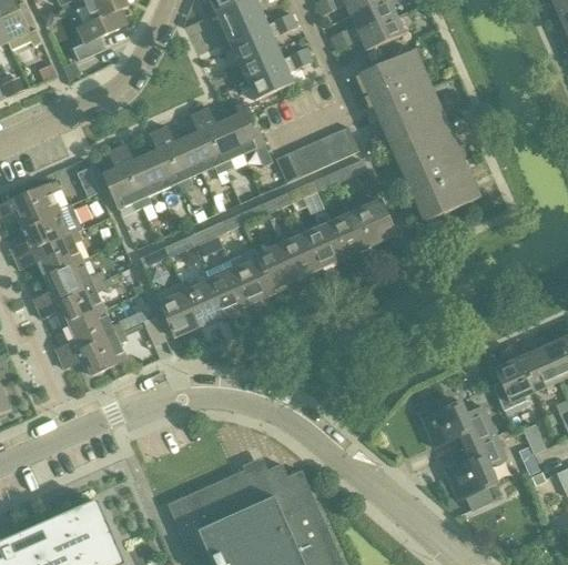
[(0,0),(0,27),(7,43),(10,50),(30,41),(32,47),(41,42),(36,29),(28,32),(12,0),(0,0)]
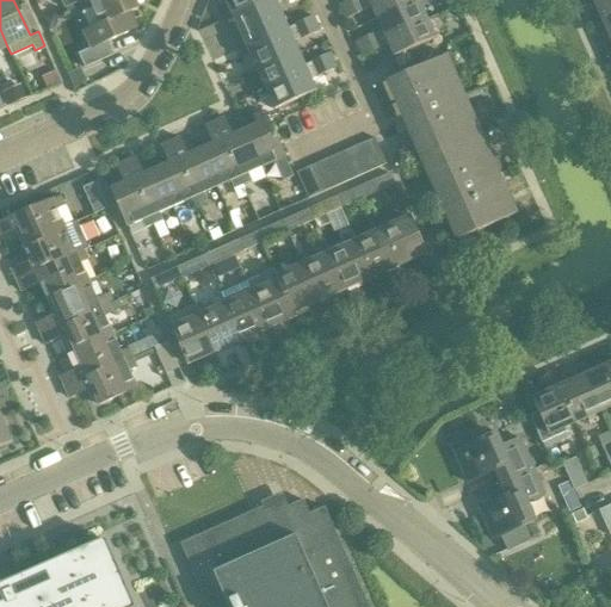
[(80,0),(84,8),(93,5),(100,22),(82,30),(90,45),(78,51),(84,64),(112,51),(106,38),(136,25),(129,10),(137,5),(135,0),(80,0)]
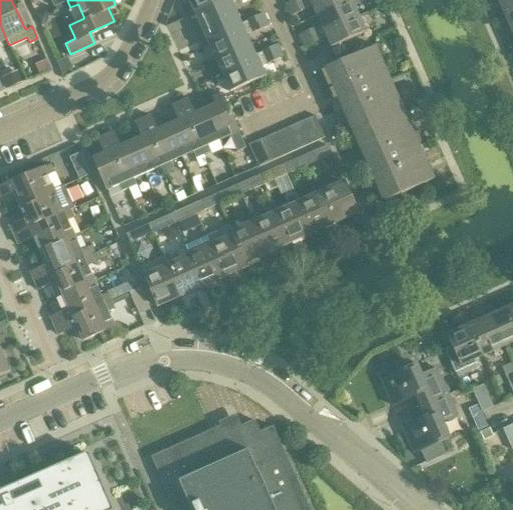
[(190,0),(195,11),(219,0),(190,0)]
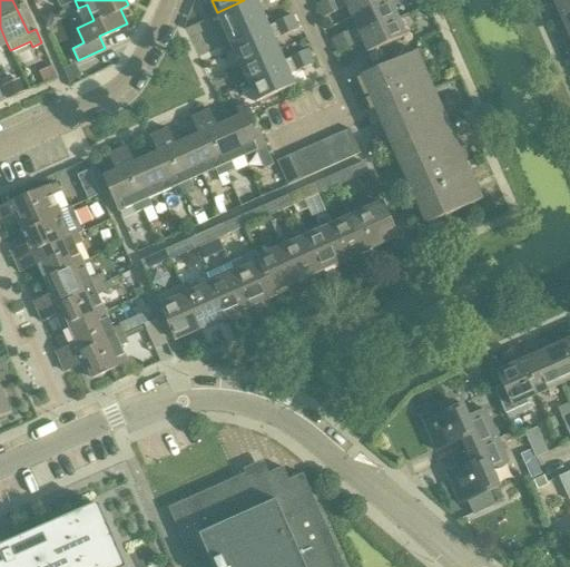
[(244,0),(217,12),(225,30),(263,13),(257,1),(259,0),(265,0),(244,0)]
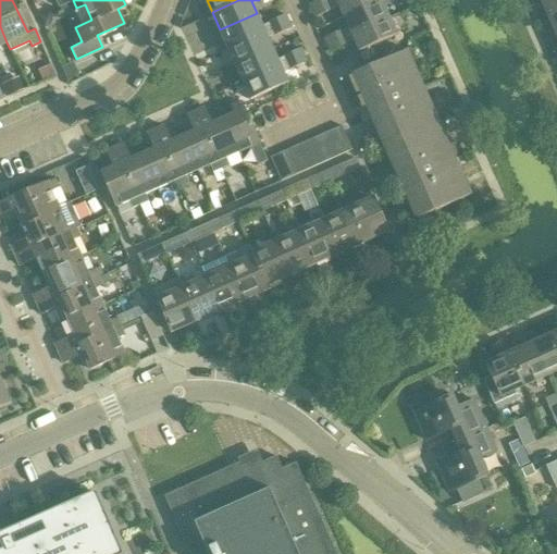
[(312,0),(309,1),(312,9),(316,14),(323,11),(321,4),(319,0),(312,0)]
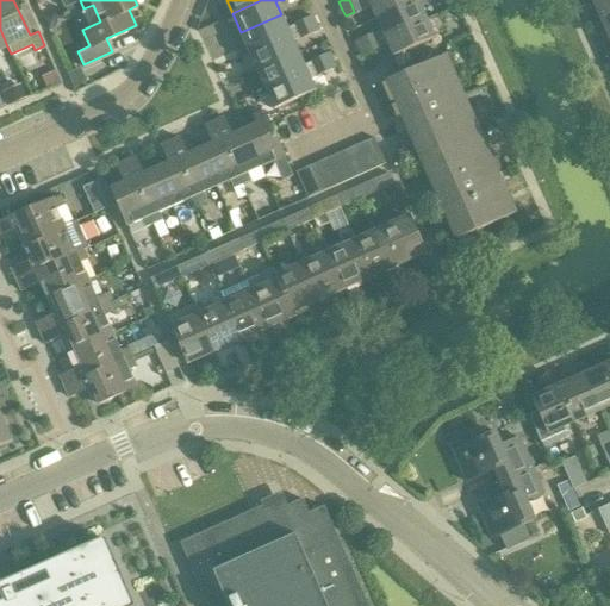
[(349,0),(352,5),(354,12),(363,7),(371,4),(377,16),(411,0),(362,0),(360,1),(360,0),(349,0)]
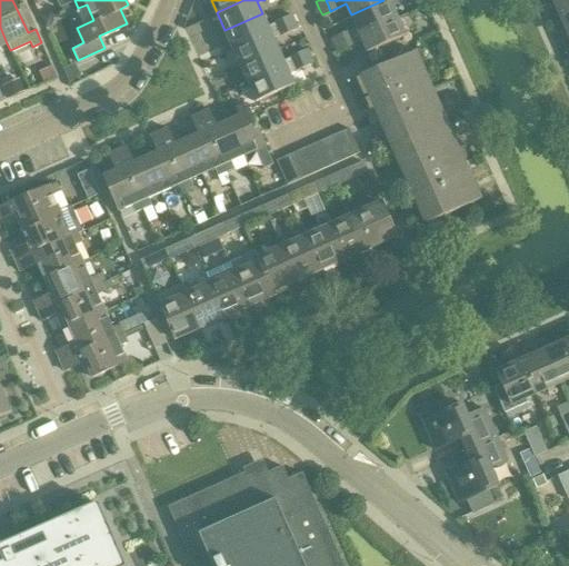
[(349,28),(348,28),(351,36),(397,16),(391,2),(390,1),(390,0),(383,0),(351,15),(357,27),(349,30),(349,28)]
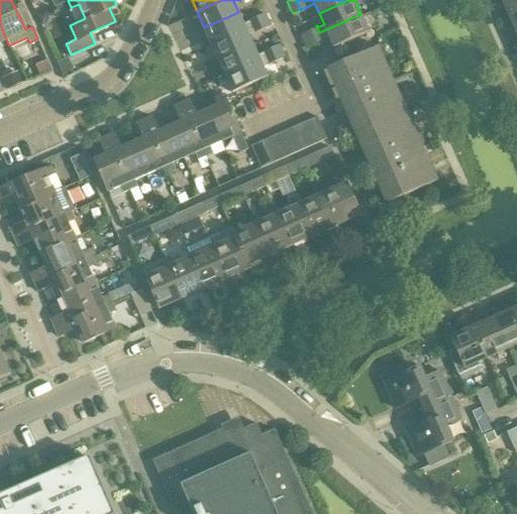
[(502,0),(509,14),(516,10),(516,0),(502,0)]
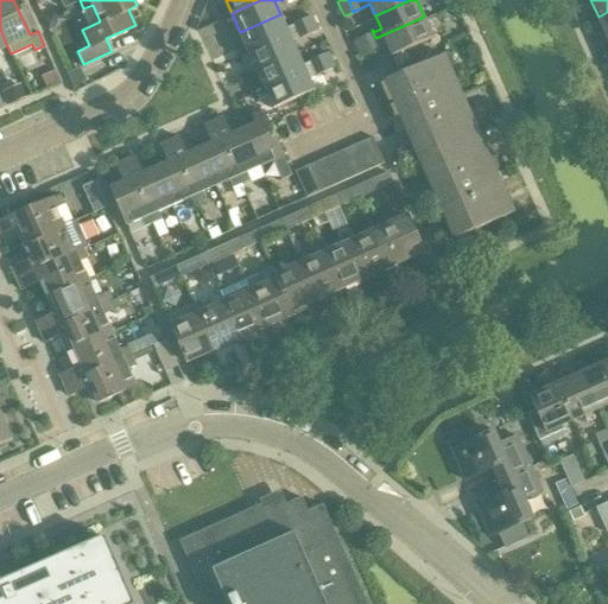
[(310,13),(302,17),(305,25),(309,32),(317,29),(314,21),(310,13)]
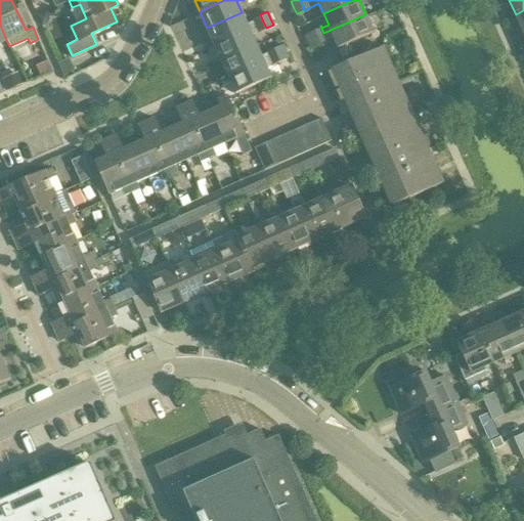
[(242,12),(207,28),(214,43),(256,25),(258,31),(266,28),(263,22),(260,14),(252,18),(252,19),(246,22),(242,12)]
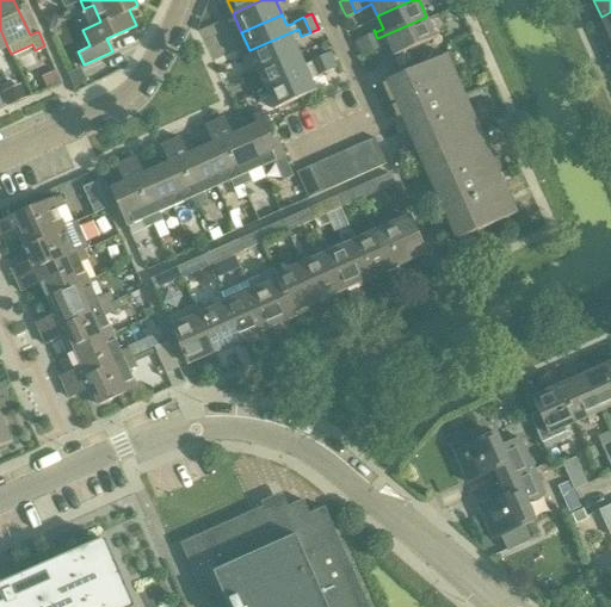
[(374,30),(365,35),(369,43),(371,49),(381,44),(388,41),(395,54),(419,43),(420,42),(434,36),(426,17),(377,38),(374,30)]
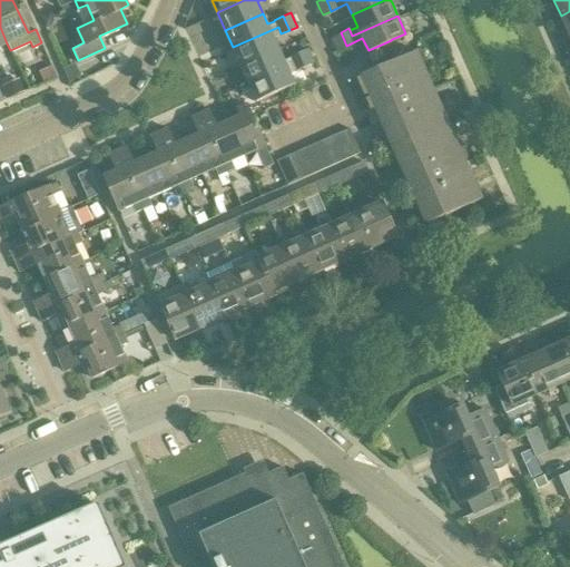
[(278,27),(233,47),(241,65),(278,48),(273,36),(279,32),(281,35),(281,33),(278,27)]
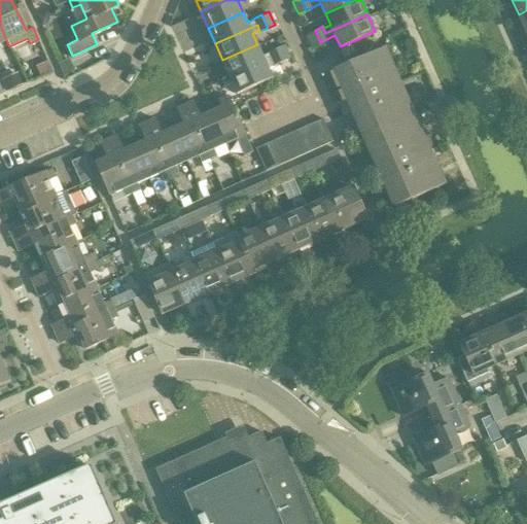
[(315,30),(307,33),(310,40),(312,45),(320,42),(318,37),(315,30)]
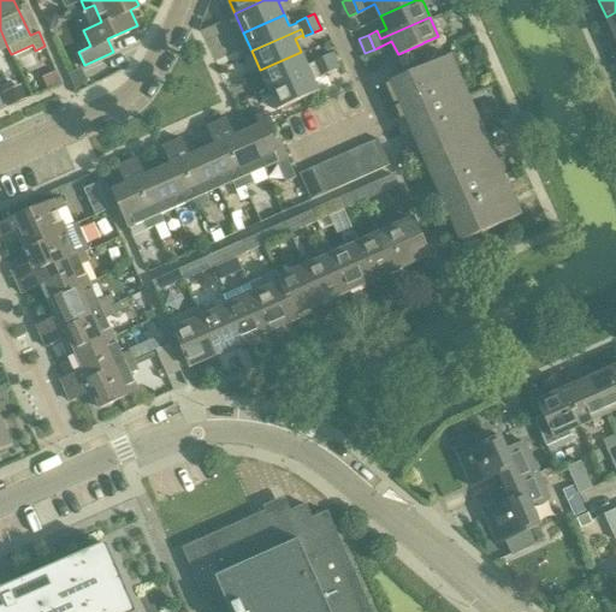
[(331,51),(323,55),(326,63),(329,70),(338,65),(335,59),(331,51)]
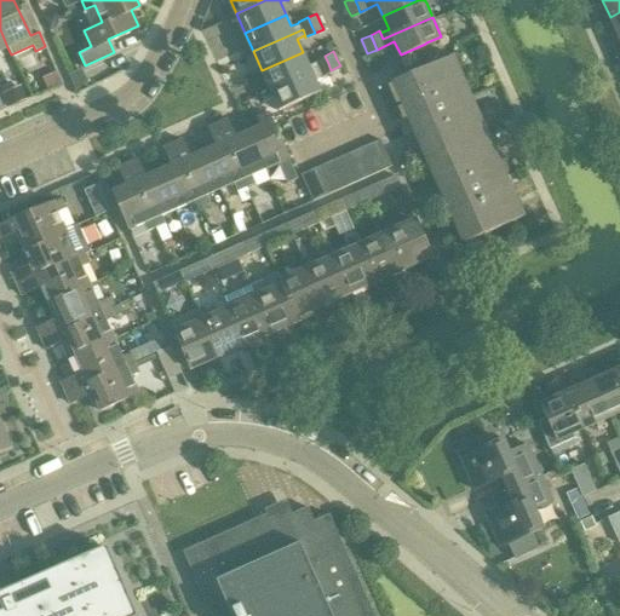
[(303,52),(262,70),(270,90),(320,68),(322,74),(331,70),(328,63),(325,56),(315,59),(315,61),(308,64),(303,52)]
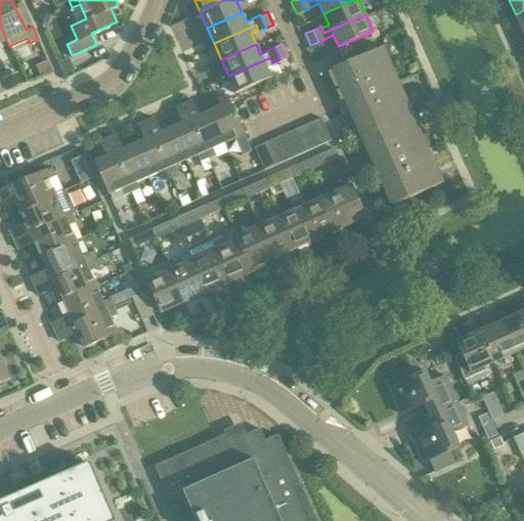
[(382,46),(359,55),(331,69),(342,93),(337,96),(340,112),(350,111),(359,133),(373,162),(364,169),(375,181),(380,179),(391,205),(442,181),(382,46)]
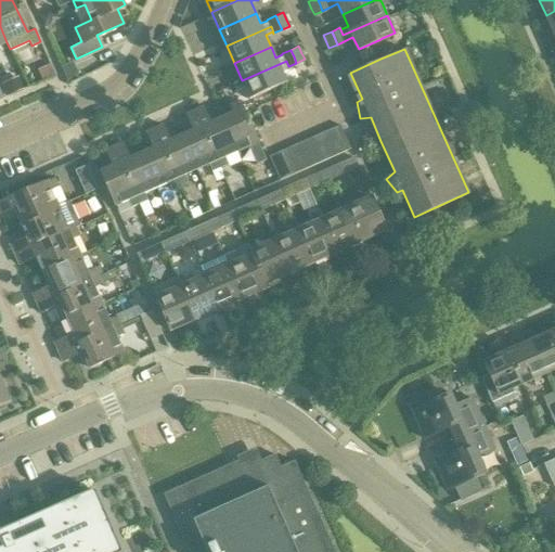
[(286,61),(242,80),(249,98),(286,80),(281,68),(287,65),(288,66),(286,61)]
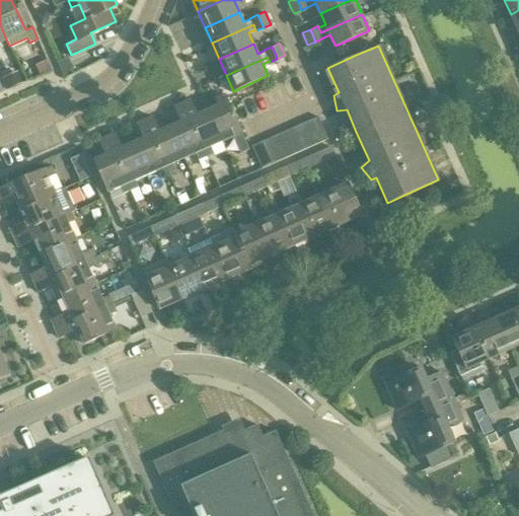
[(18,72),(3,78),(7,85),(7,87),(8,87),(22,81),(18,72)]
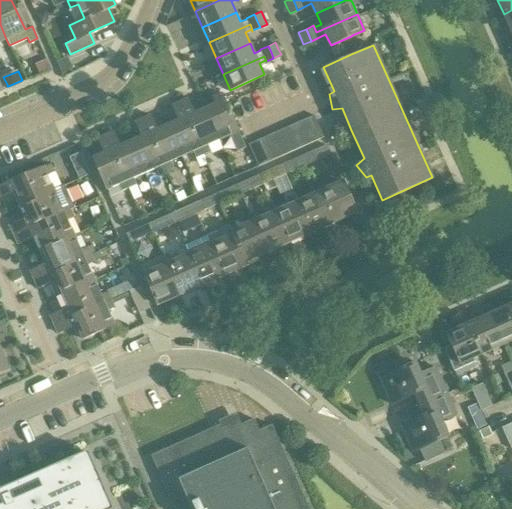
[(214,102),(204,107),(218,138),(230,133),(237,149),(245,146),(221,92),(212,97),(214,102)]
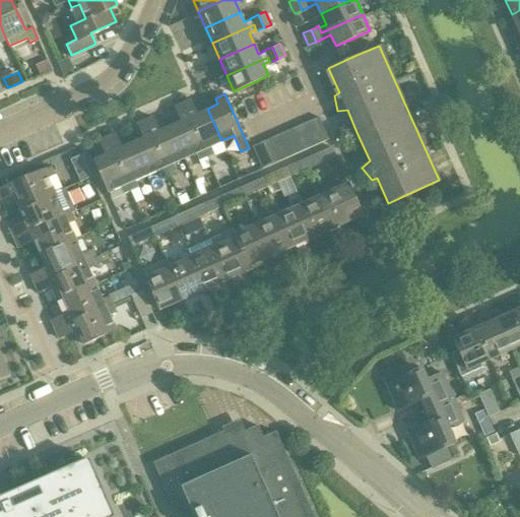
[(190,100),(182,103),(206,155),(213,152),(210,145),(221,140),(207,109),(197,114),(190,100)]
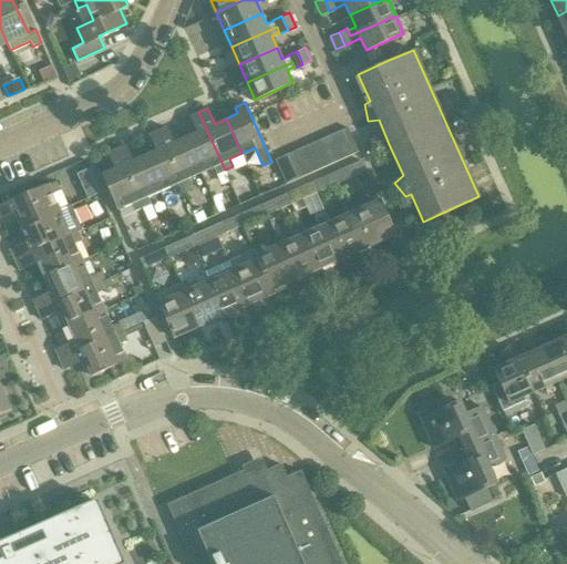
[(197,132),(185,137),(200,172),(213,166),(216,173),(225,170),(198,112),(189,116),(197,132)]
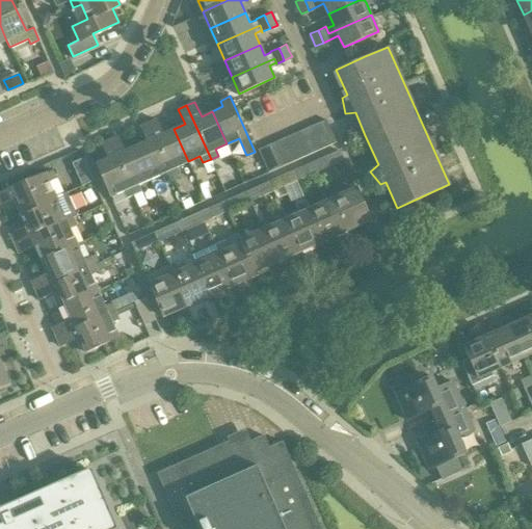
[(314,123),(324,146),(336,140),(326,117),(314,123)]
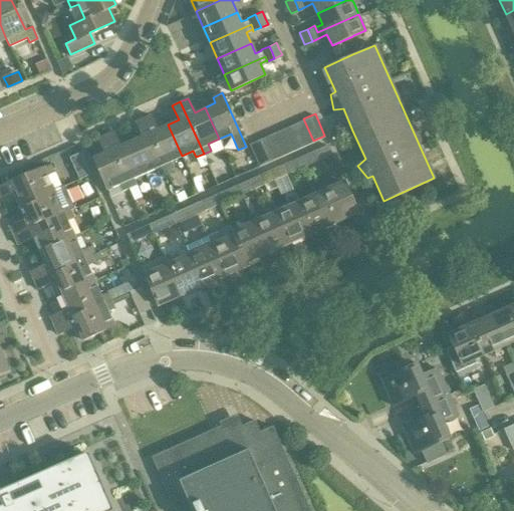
[(151,114),(143,118),(166,171),(174,168),(171,160),(182,156),(168,124),(157,129),(151,114)]
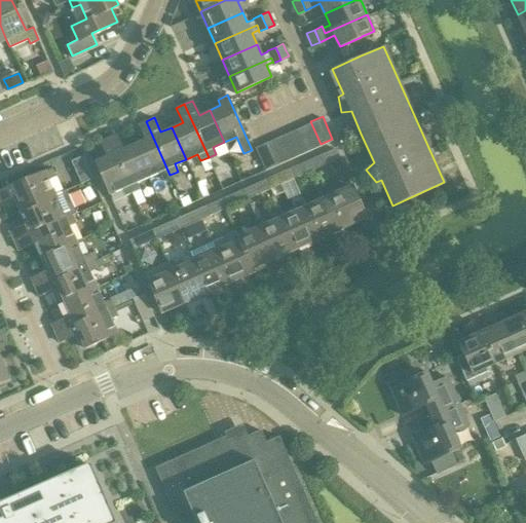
[(145,139),(134,144),(148,176),(159,171),(162,178),(170,175),(146,121),(138,124),(145,139)]
